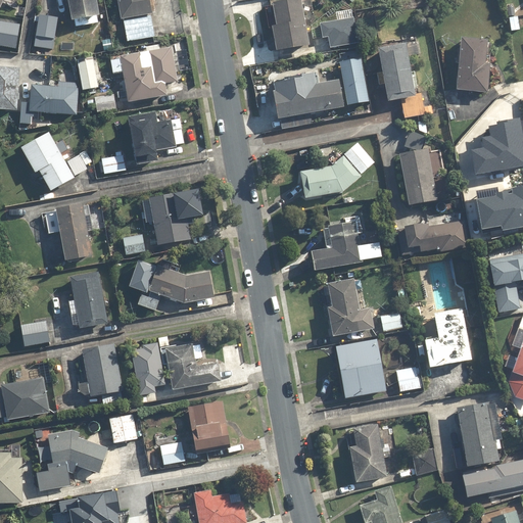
[(100,15),(96,0),(67,0),(73,27),(98,21),(97,16),(100,15)]
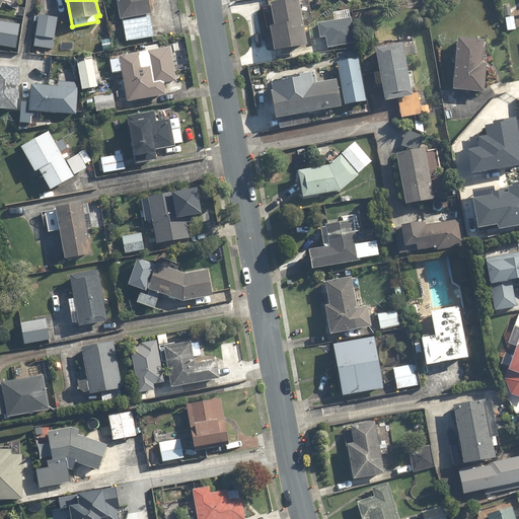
[(117,0),(121,19),(123,19),(127,41),(154,35),(148,0),(117,0)]
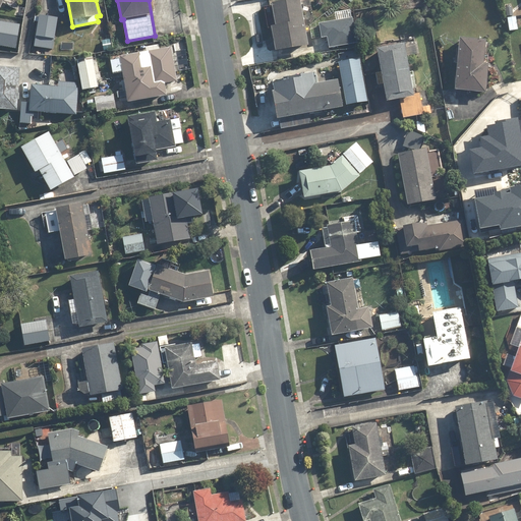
[(300,0),(279,0),(272,1),(276,23),(272,24),(276,50),(308,45),(300,0)]
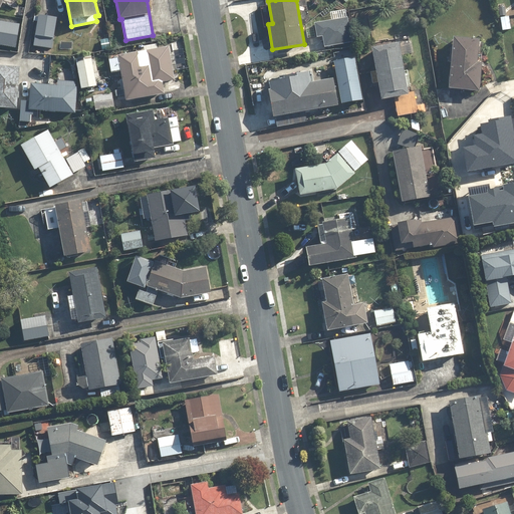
[(513,0),(500,0),(502,9),(513,7),(513,0)]
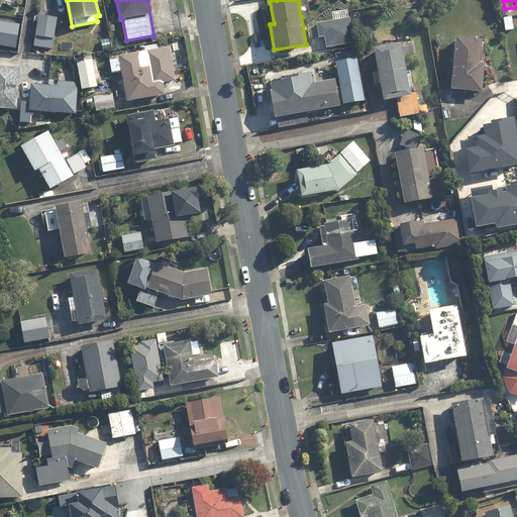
[(58,16),(38,13),(33,45),(53,48),(58,16)]
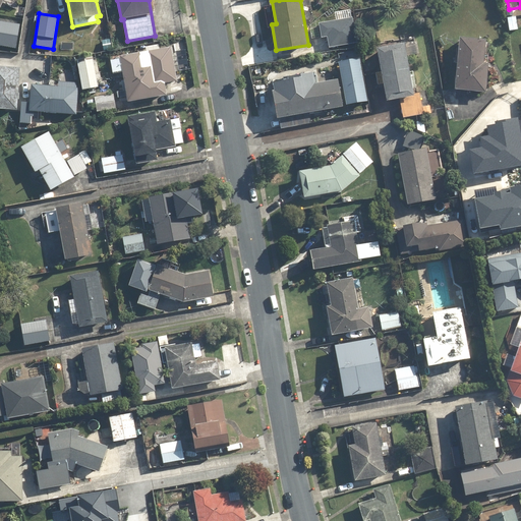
[(327,35),(329,48),(356,42),(351,16),(317,22),(321,36),(327,35)]
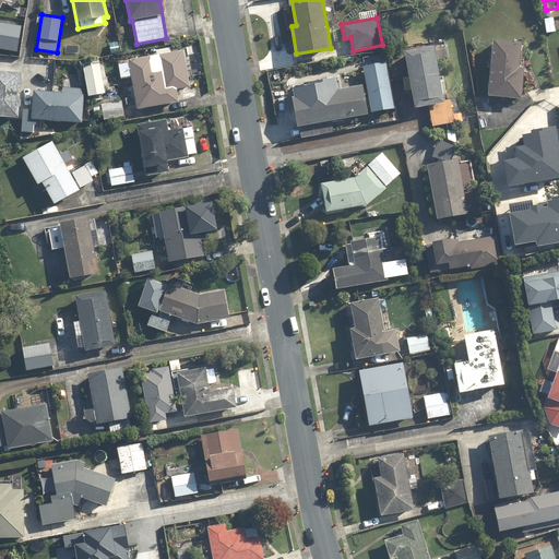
[(21,26),(0,23),(0,48),(16,51),(21,26)]
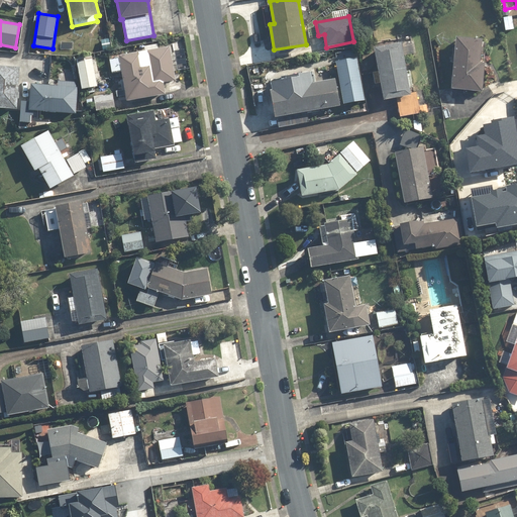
[(481,63),(482,39),(456,37),(453,90),(484,92),(485,63),(481,63)]
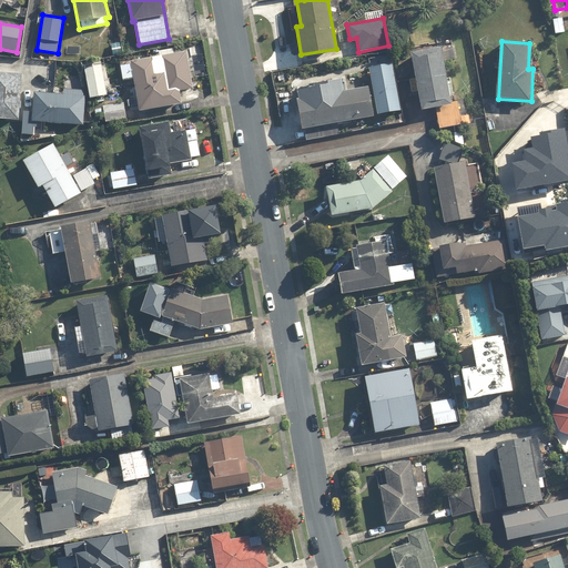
[(124,42),(109,42),(109,56),(124,56),(124,42)]
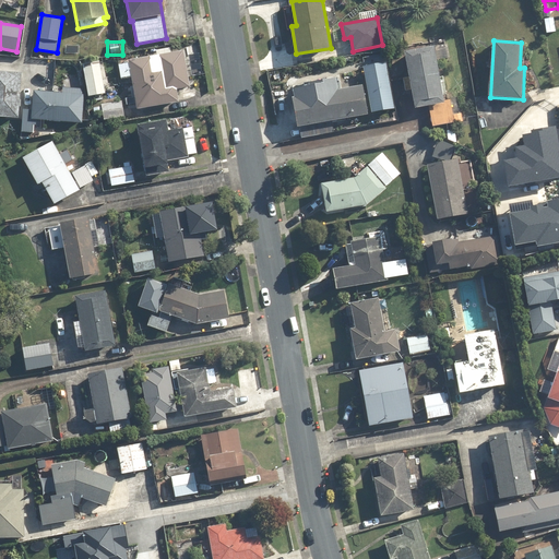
[(448,44),(433,46),(437,60),(450,58),(448,44)]
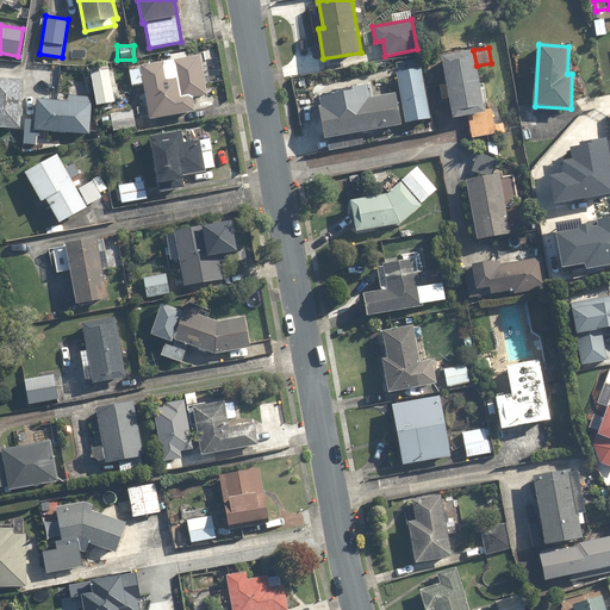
[(472,51),(442,57),(452,111),(481,106),(472,51)]
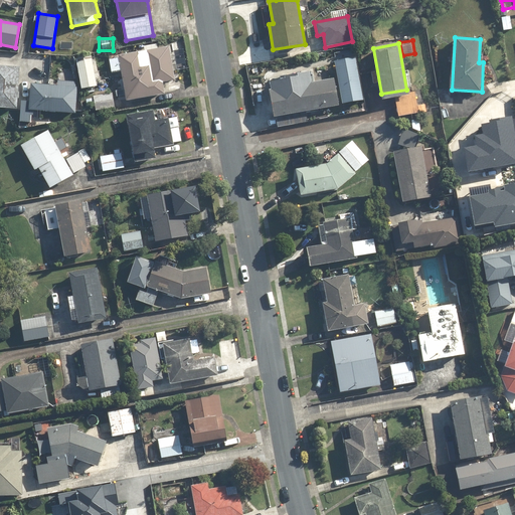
[(169,46),(119,55),(127,100),(165,93),(163,81),(175,79),(169,46)]
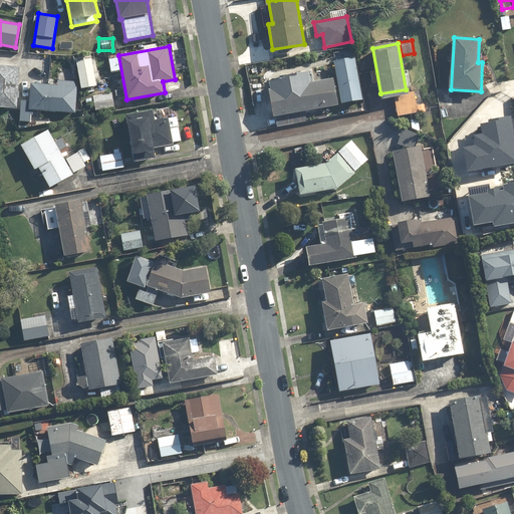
[(90,55),(76,58),(81,88),(95,85),(90,55)]
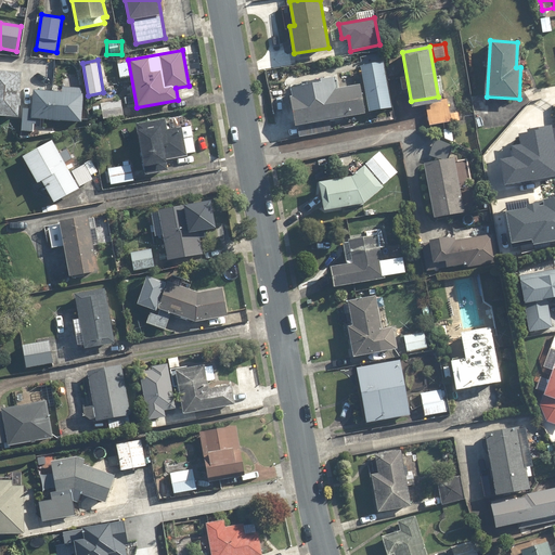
[(359,64),(368,112),(391,107),(382,60),(359,64)]
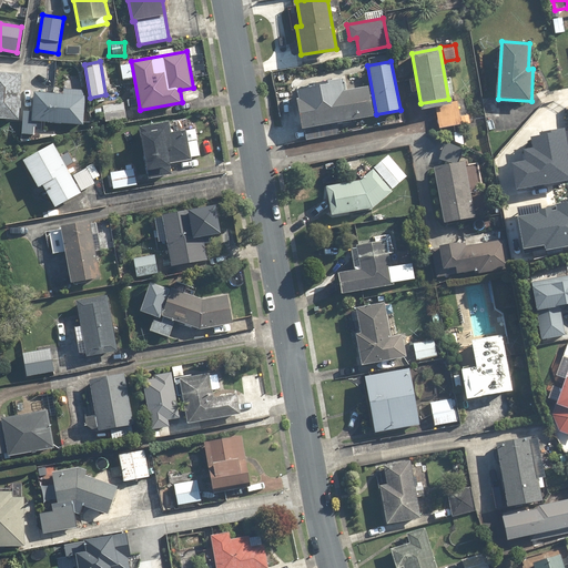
[(0,119),(20,120),(22,73),(0,72),(0,119)]
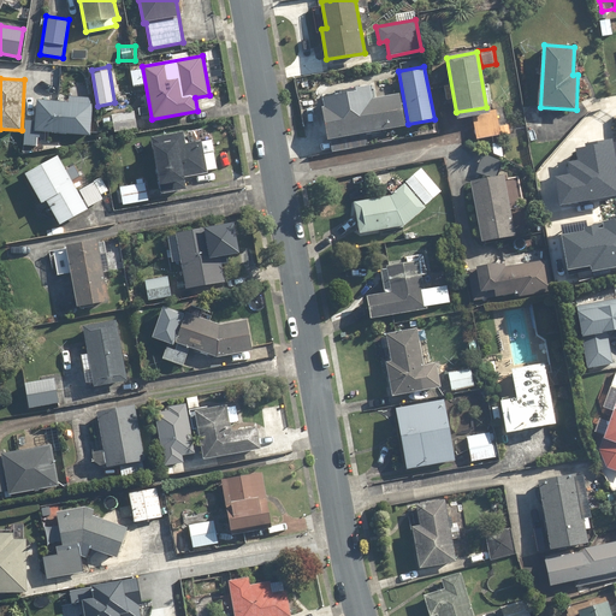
[(406,126),(400,94),(372,99),(371,87),(321,95),(329,138),(406,126)]
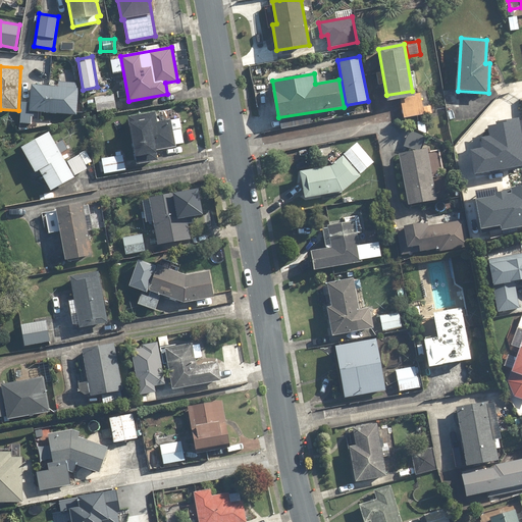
[(34,123),(34,112),(76,114),(79,83),(57,82),(57,87),(31,85),(31,102),(20,101),(19,128),(25,128),(25,122),(34,123)]
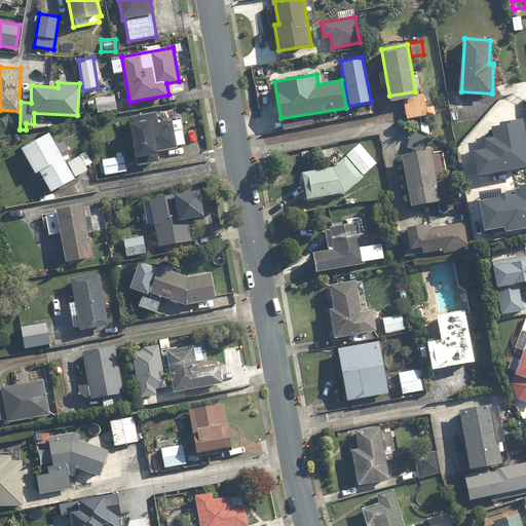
[(117,110),(114,95),(87,100),(89,109),(98,108),(99,114),(117,110)]
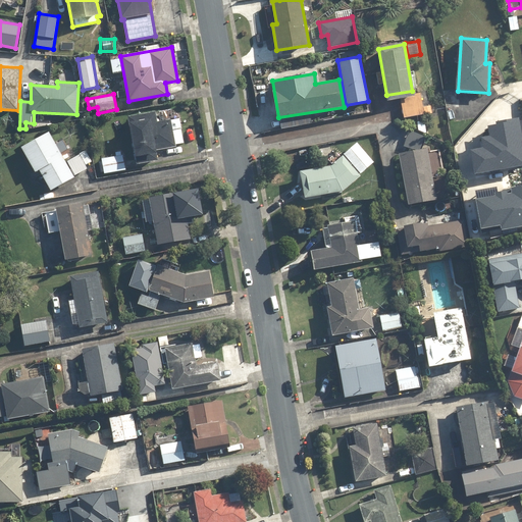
[(423,103),(402,106),(404,118),(433,114),(431,107),(423,108),(423,103)]
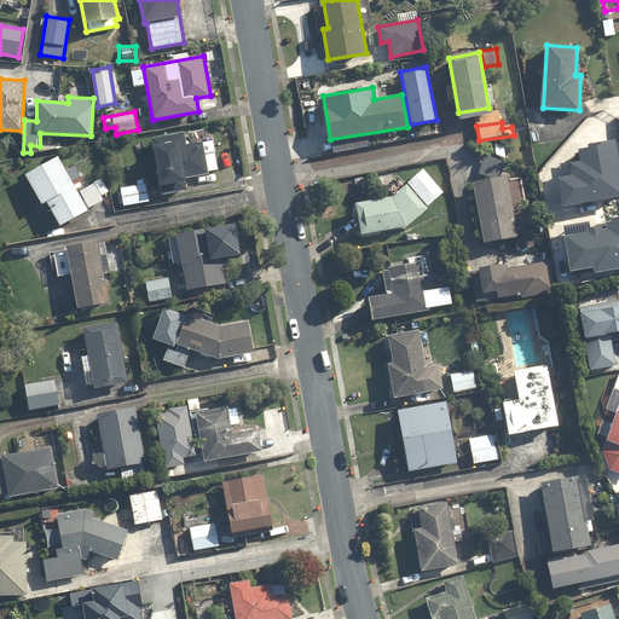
[(183,132),(151,138),(162,187),(187,181),(186,178),(217,172),(213,154),(206,155),(202,142),(185,145),(183,132)]
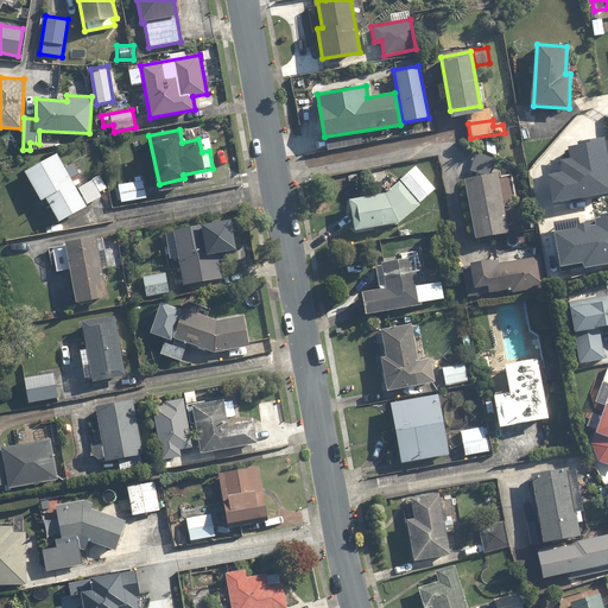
[(546,172),(551,200),(607,191),(607,162),(605,138),(569,143),(570,157),(561,158),(563,170),(546,172)]
